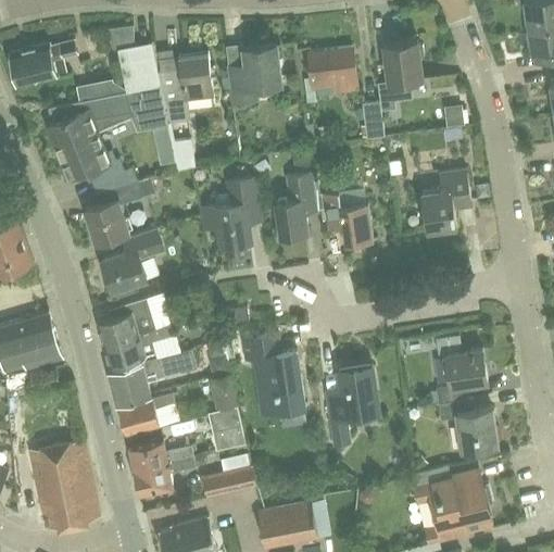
[(553,0),(534,0),(524,2),(528,30),(553,26),(553,0)]
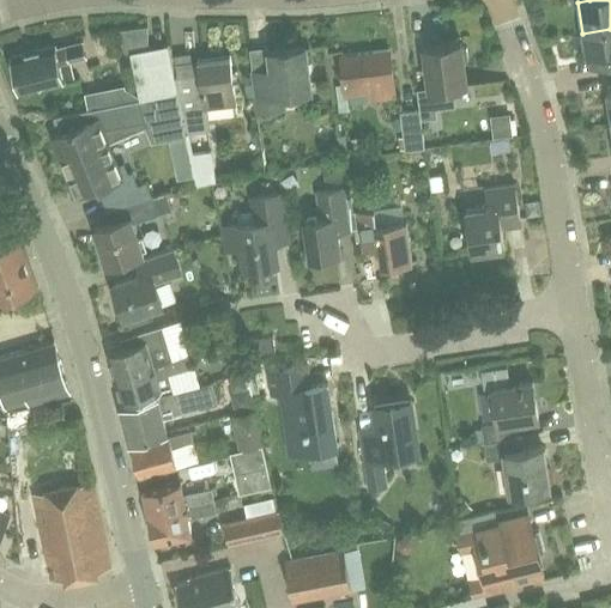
[(167,46),(149,50),(149,28),(121,31),(122,34),(125,56),(129,55),(129,56),(140,103),(177,96),(174,80),(167,46)]
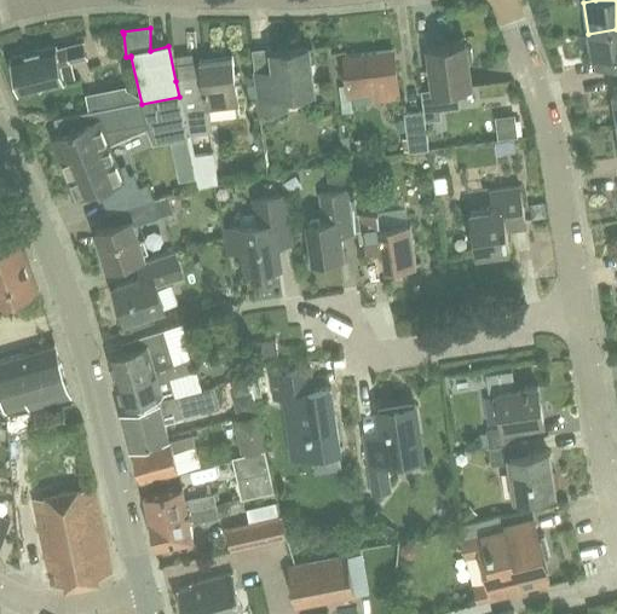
[(616,29),(588,34),(594,69),(616,65),(616,67),(616,29)]
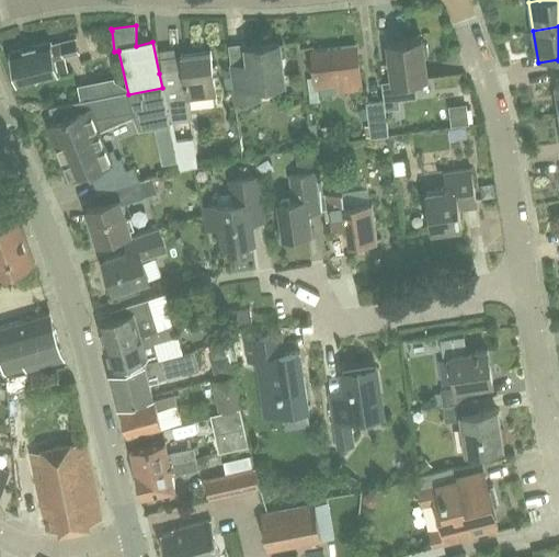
[(425,79),(423,59),(426,56),(425,47),(421,45),(421,41),(387,44),(391,83),(392,82),(395,100),(409,99),(407,81),(425,79)]
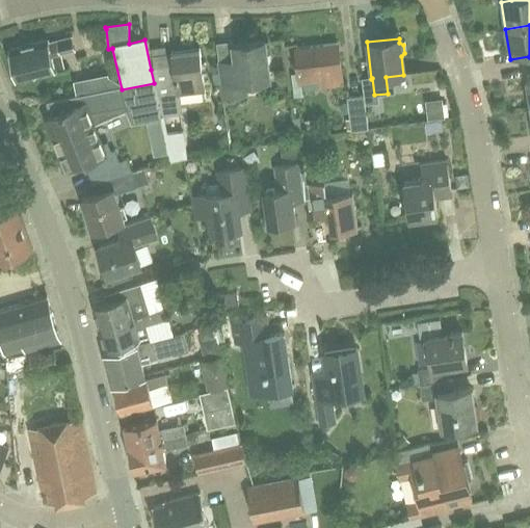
[(11,80),(16,80),(16,82),(53,73),(49,58),(73,52),(70,40),(47,46),(46,43),(8,52),(12,69),(9,71),(11,80)]
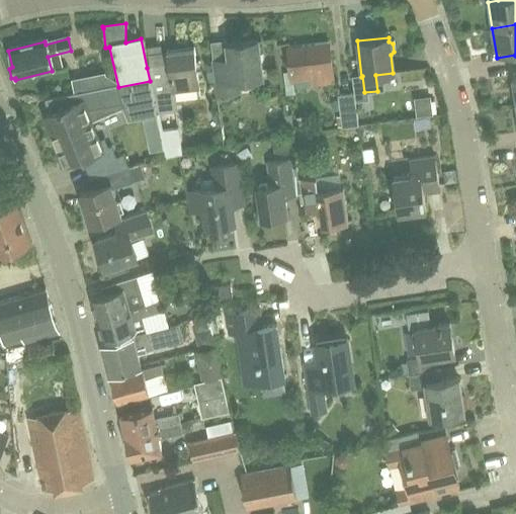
[(86,41),(88,53),(104,51),(102,39),(86,41)]
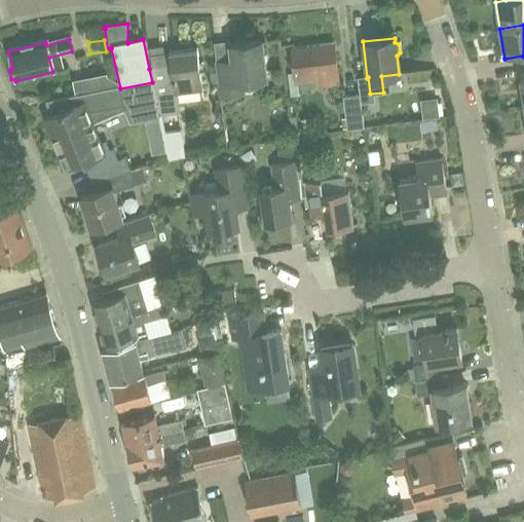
[(245,97),(244,85),(265,82),(260,44),(230,48),(232,64),(214,66),(219,100),(245,97)]
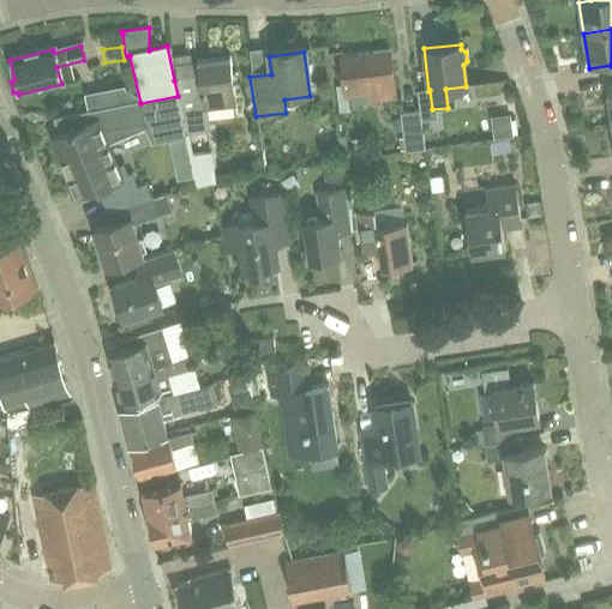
[(395,101),(389,54),(341,60),(345,96),(367,94),(369,104),(395,101)]
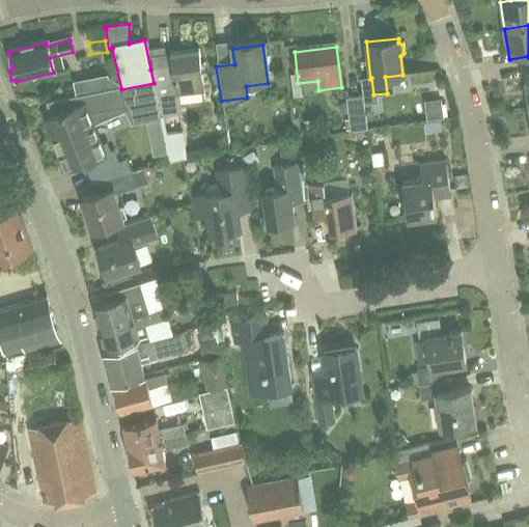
[(171,67),(150,70),(154,83),(158,104),(160,117),(161,119),(179,117),(177,96),(202,93),(197,52),(169,55),(171,67)]
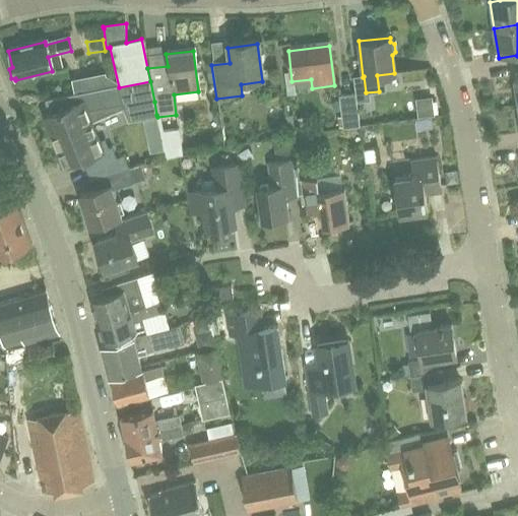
[(56,154),(61,168),(69,165),(71,169),(81,165),(88,181),(91,180),(127,170),(122,157),(115,160),(110,149),(107,150),(104,142),(98,144),(89,125),(123,111),(128,124),(157,118),(157,117),(156,115),(154,102),(150,81),(119,87),(44,102),(50,116),(44,118),(45,123),(44,126),(47,134),(51,135),(58,153),(56,154)]
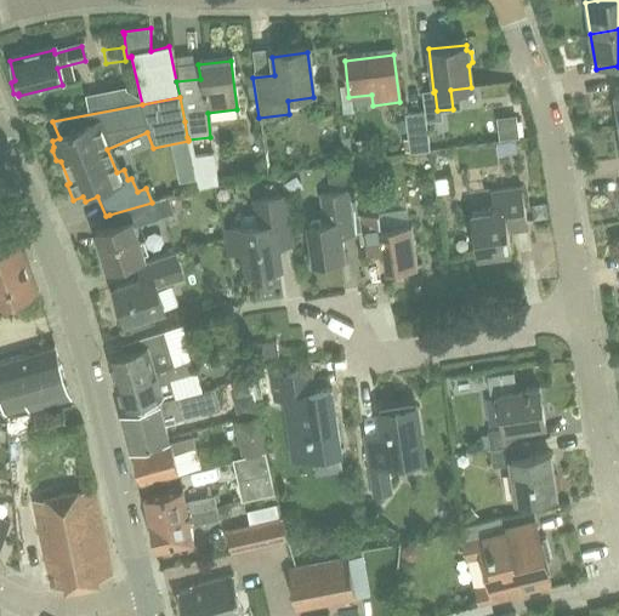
[(409,157),(429,154),(424,115),(403,118),(409,157)]
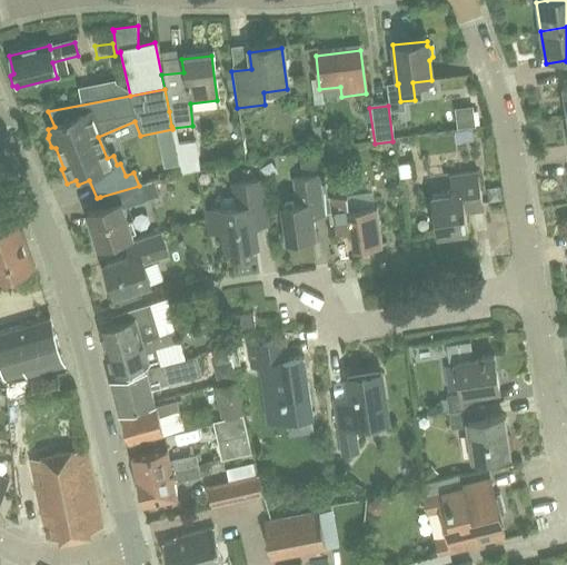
[(199,172),(195,144),(173,146),(180,176),(199,172)]
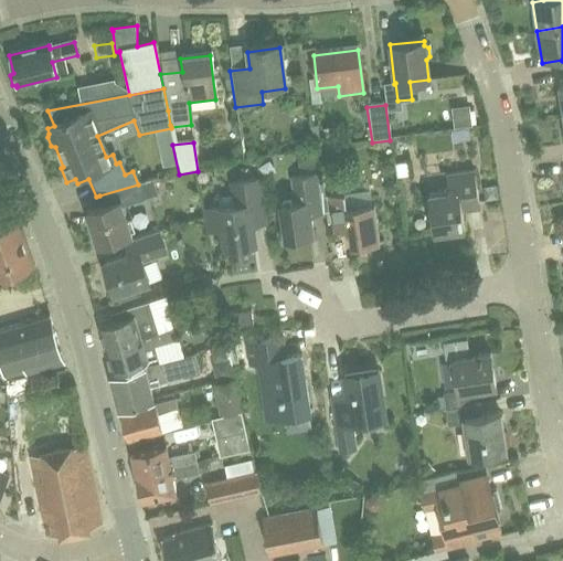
[(478,203),(474,171),(446,176),(448,191),(428,194),(435,236),(465,231),(461,205),(478,203)]
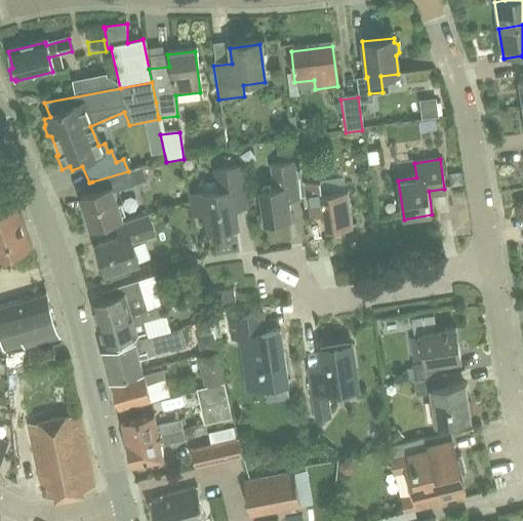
[(293,164),(268,167),(270,189),(258,190),(263,223),(290,218),(287,200),(297,199),(293,164)]
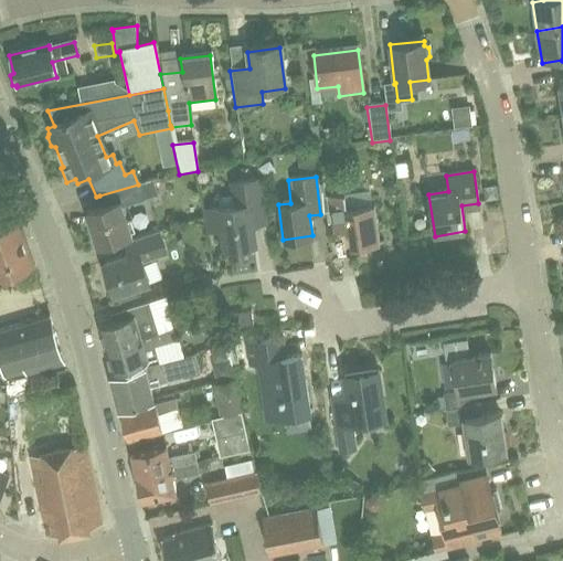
[(205,235),(221,233),(223,249),(254,244),(250,212),(263,210),(258,181),(232,184),(235,205),(218,208),(218,209),(201,211),(205,235)]
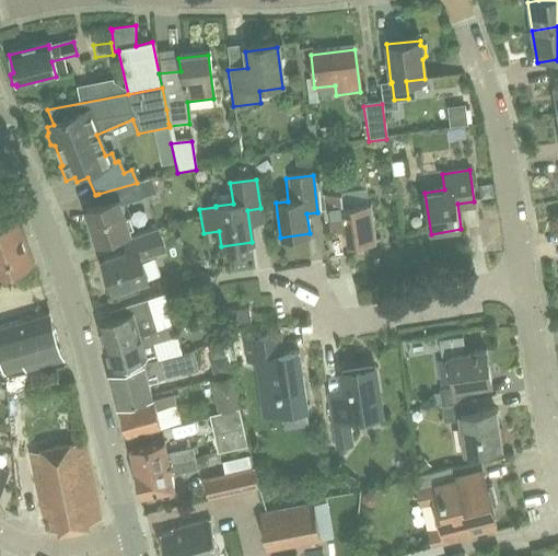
[(144,182),(137,183),(95,195),(96,197),(95,197),(99,206),(84,211),(96,244),(129,232),(120,206),(142,198),(154,195),(150,181),(144,182)]
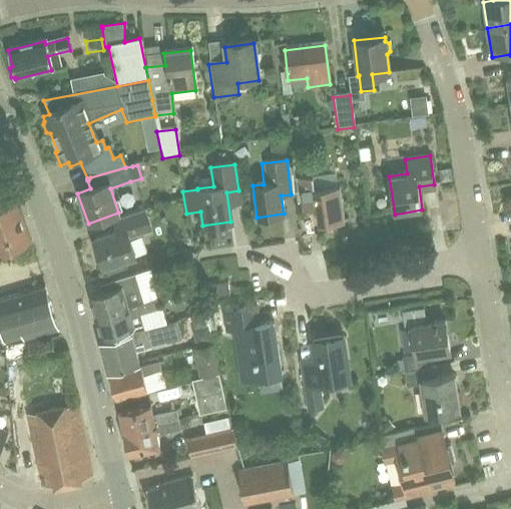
[(319,224),(344,220),(339,185),(314,188),(312,174),(298,177),(303,210),(316,208),(319,224)]
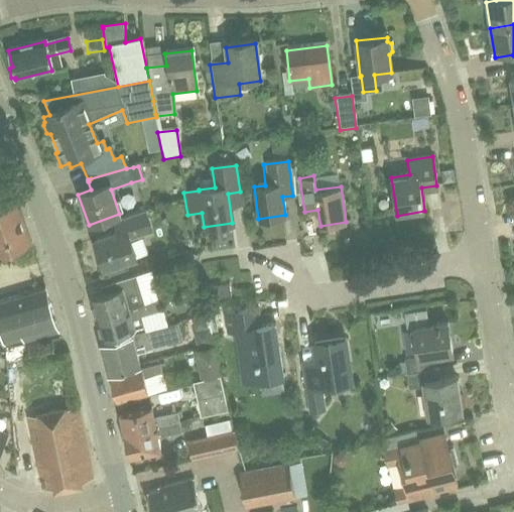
[(0,254),(28,246),(16,205),(0,209),(0,254)]
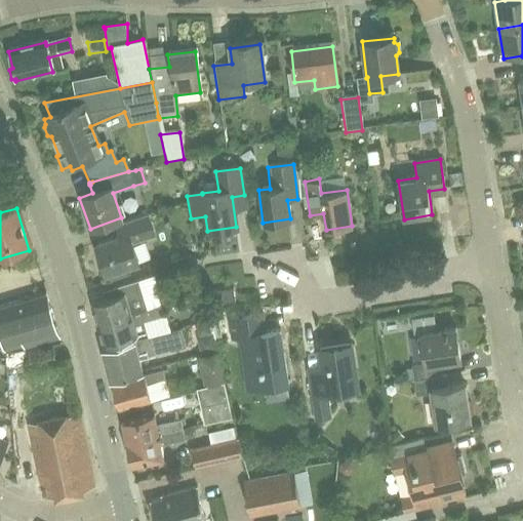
[(124,268),(138,264),(131,240),(153,233),(147,215),(116,226),(119,238),(96,245),(101,258),(96,262),(101,272),(105,273),(106,274),(109,273),(111,282),(127,277),(124,268)]
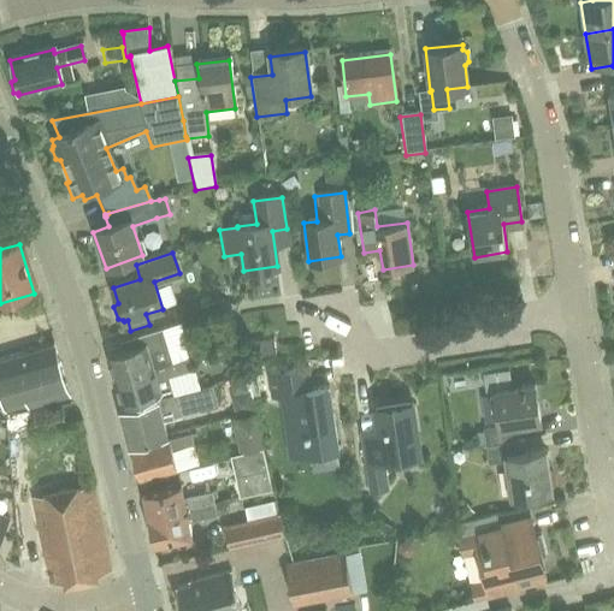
[(146,348),(107,359),(114,384),(190,363),(189,359),(172,363),(163,330),(143,336),(146,348)]
